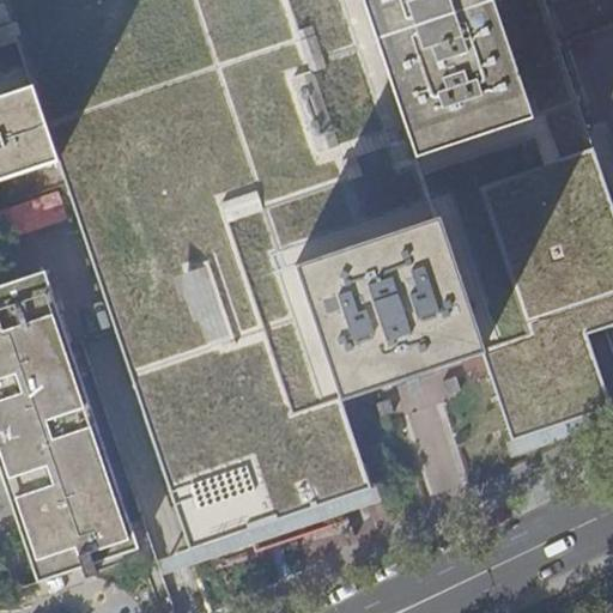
[(0,0),(0,96),(35,84),(59,161),(189,550),(272,522),(371,489),(296,267),(437,219),(513,441),(612,407),(587,334),(612,326),(612,207),(595,153),(568,73),(542,0),(0,0)]
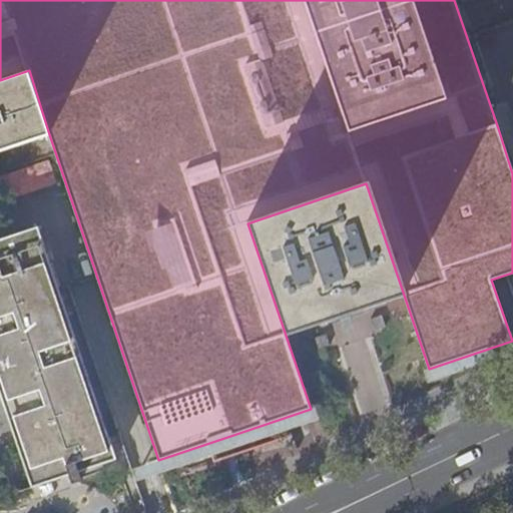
[(0,150),(49,134),(29,70),(0,80),(0,150)]
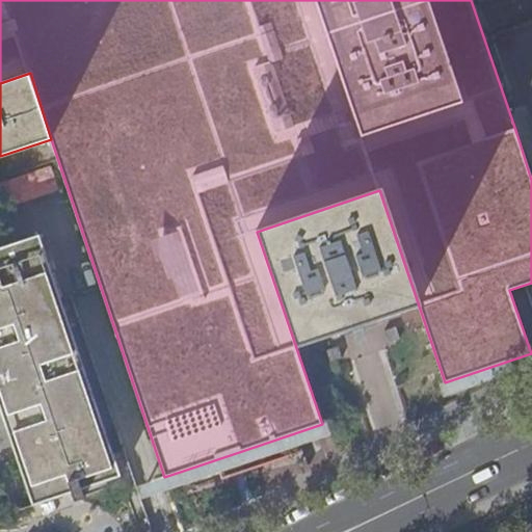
[(0,180),(0,190),(4,206),(60,189),(53,165),(0,180)]
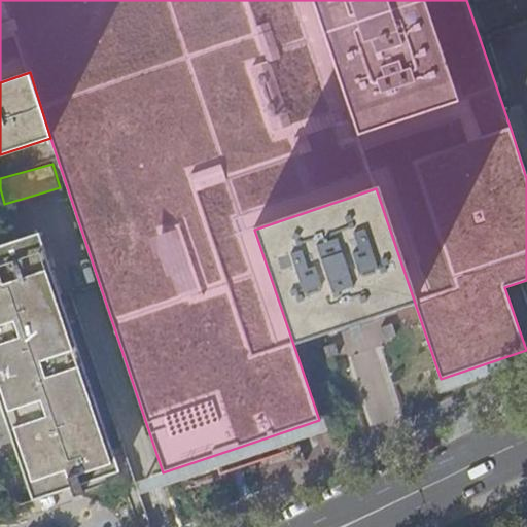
[(376,188),(254,230),(293,343),(353,322),(414,302),(376,188)]
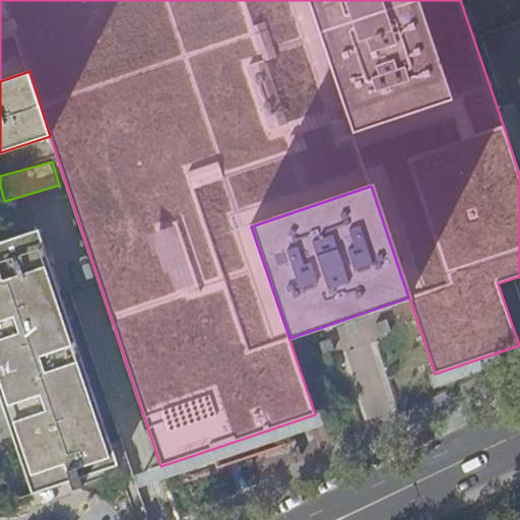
[(0,388),(28,477),(34,494),(71,481),(75,491),(84,488),(81,478),(120,465),(40,230),(0,242),(0,388)]
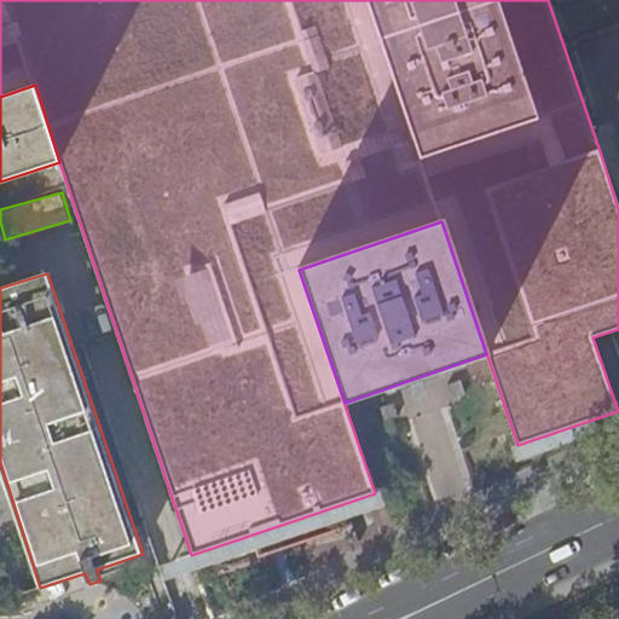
[(447,386),(452,399),(466,394),(461,381),(447,386)]
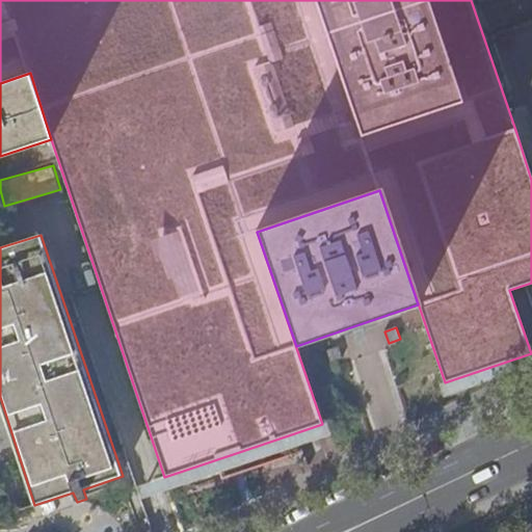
[(327,350),(331,363),(343,358),(339,347),(327,350)]
